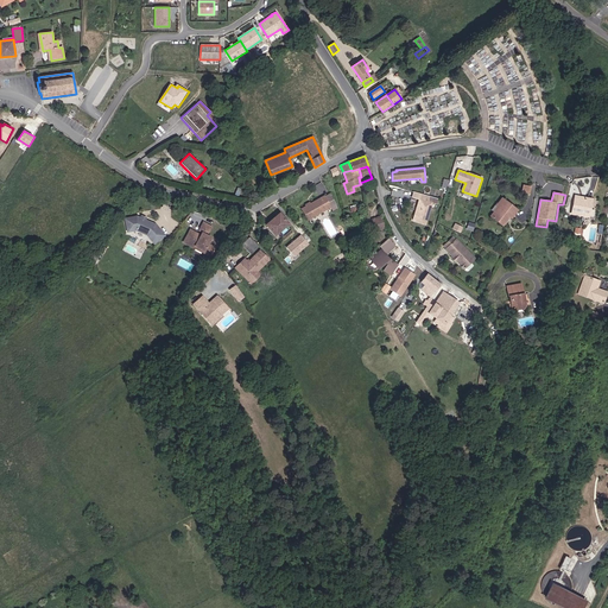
[(330,194),(325,196),(331,207),(336,203),(330,194)]
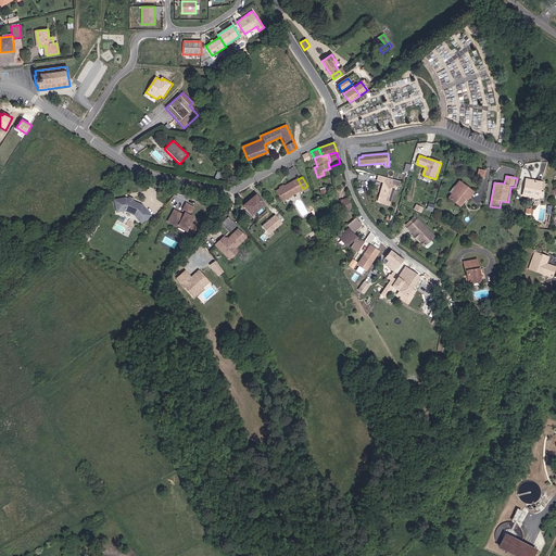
[(281,201),(303,189),(298,179),(297,179),(275,191),(281,201)]
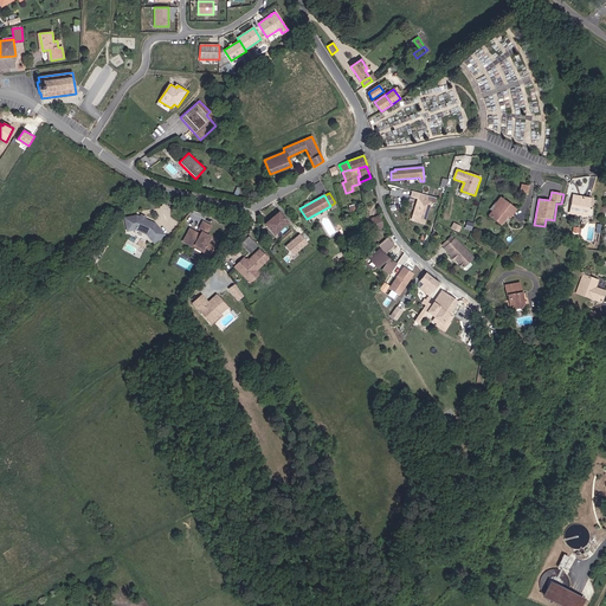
[(586,216),(590,199),(573,195),(569,213),(586,216)]
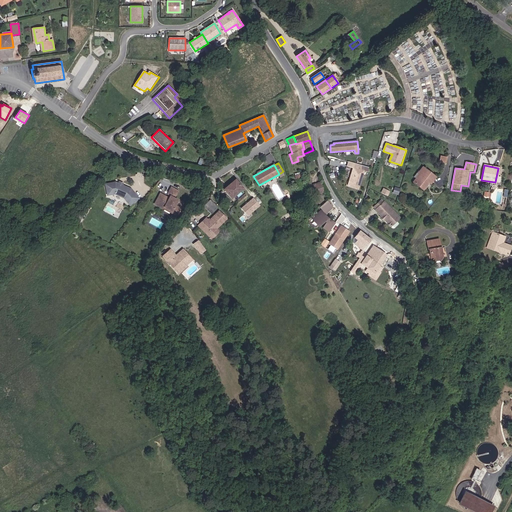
[(435,177),(422,167),(419,171),(418,171),(417,173),(418,175),(415,178),(413,182),(422,189),(428,182),(429,183),(430,184),(435,177)]
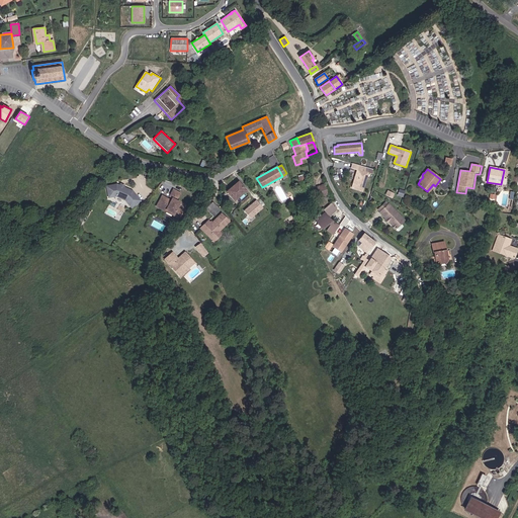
[(362,191),(367,173),(365,172),(359,170),(357,170),(351,187),(362,191)]
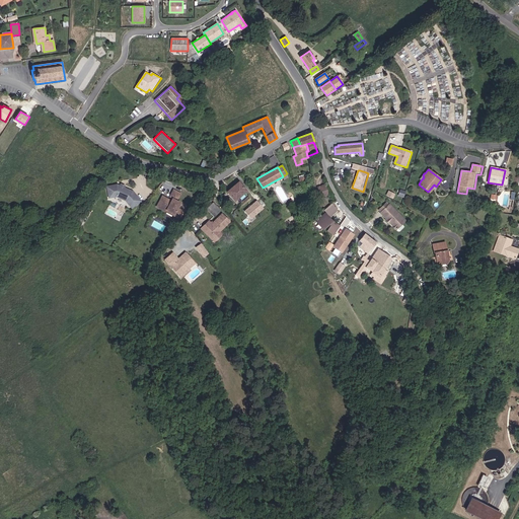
[(245,191),(238,182),(227,192),(234,201),(245,191)]
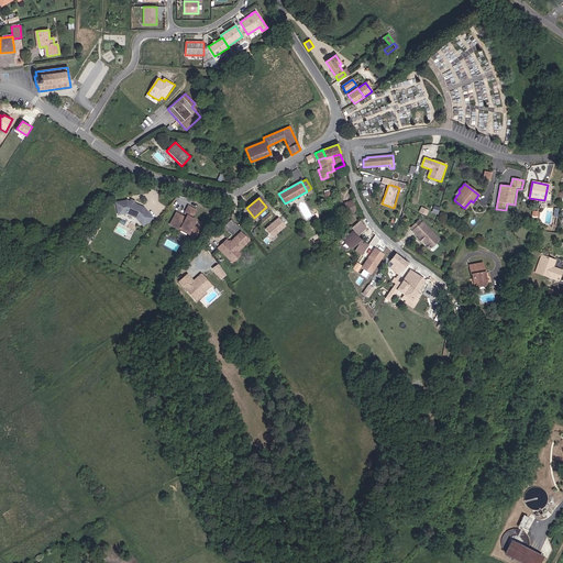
[(156,218),(147,207),(138,203),(138,206),(133,203),(133,201),(130,200),(119,202),(122,216),(130,213),(140,218),(146,227),(156,218)]
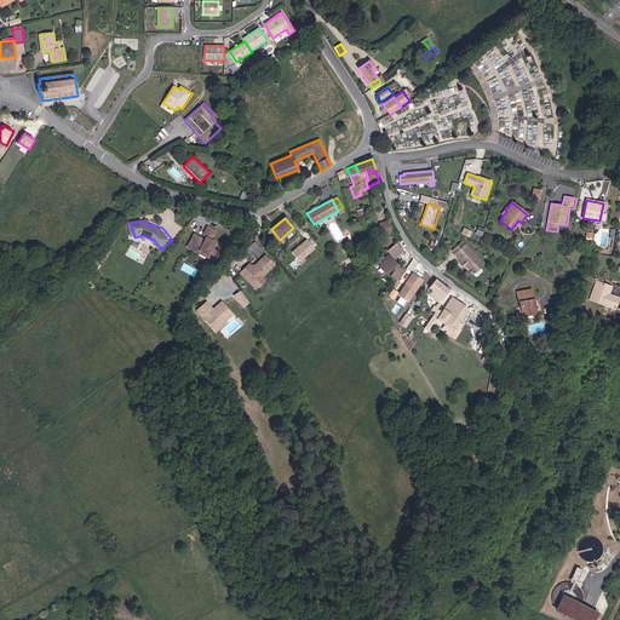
[(392,233),(389,220),(378,224),(383,236),(392,233)]
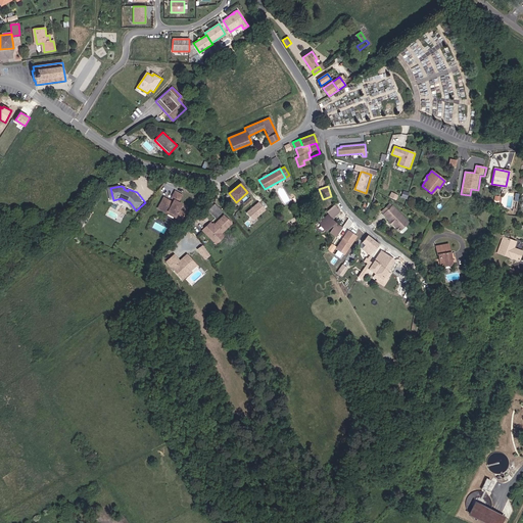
[(182,210),(184,204),(181,202),(177,200),(176,202),(175,204),(172,202),(172,200),(167,198),(160,208),(169,212),(171,211),(178,216),(179,219),(183,221),(187,214),(182,210)]
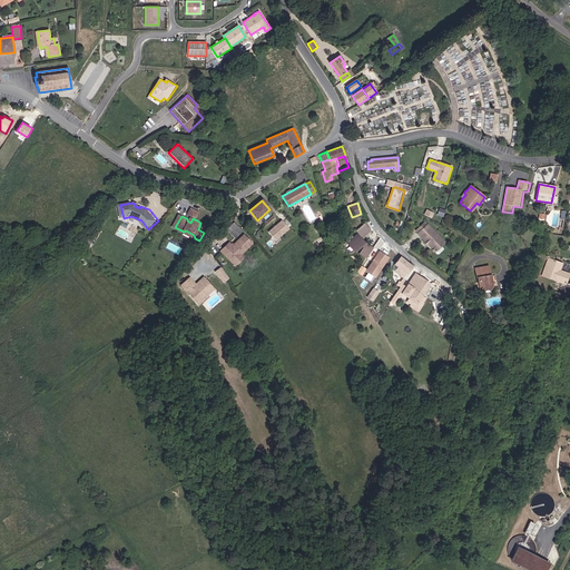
[(283,220),(268,232),(276,241),(291,229),(283,220)]
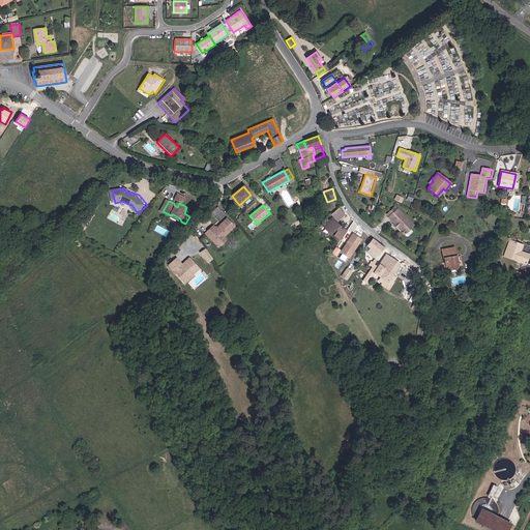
[(217,221),(224,213),(217,207),(211,213),(217,221)]
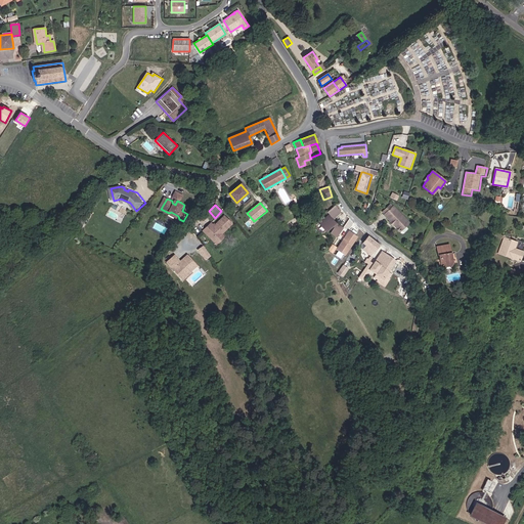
[(385,214),(392,207),(390,205),(382,212),(385,214)]
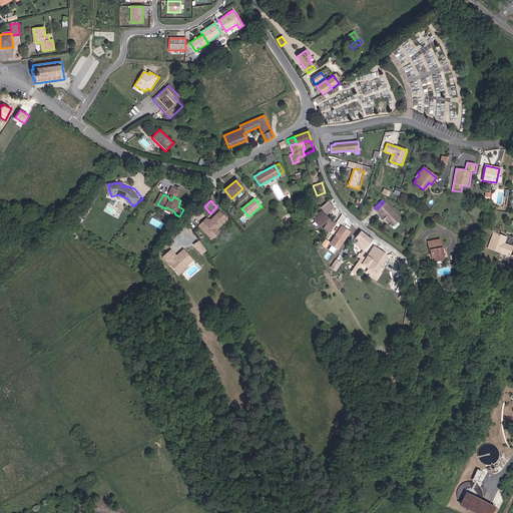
[(334,209),(327,201),(321,206),(321,207),(327,214),(334,209)]
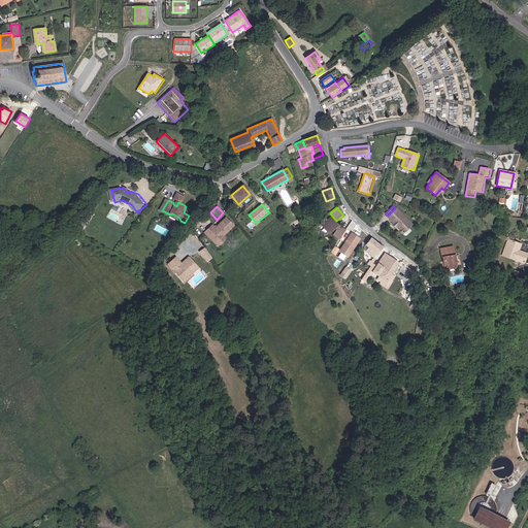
[(411,225),(396,207),(395,208),(388,216),(387,217),(392,223),(392,224),(395,228),(396,227),(402,233),(411,225)]
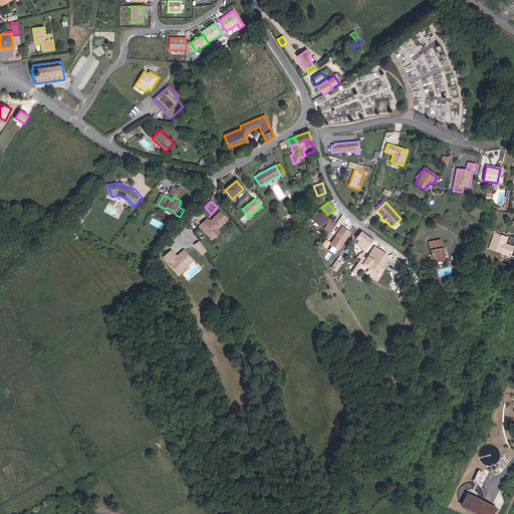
[(217,230),(227,220),(220,212),(210,222),(207,219),(199,226),(202,230),(205,227),(212,235),(217,230)]
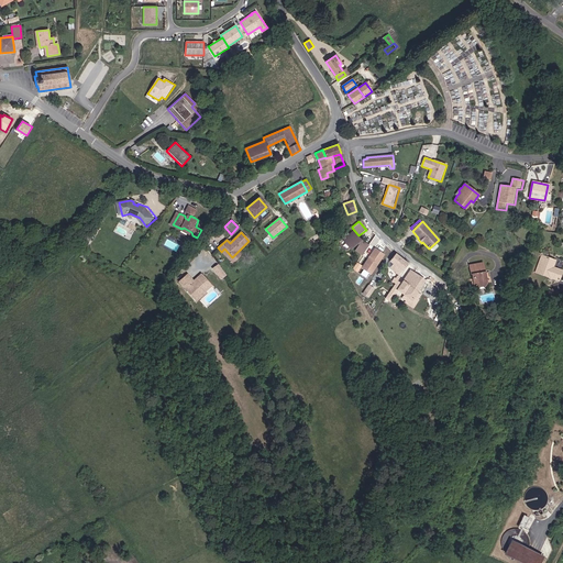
[(355,251),(362,255),(368,245),(360,240),(354,232),(344,240),(351,247),(356,242),(360,244),(355,251)]
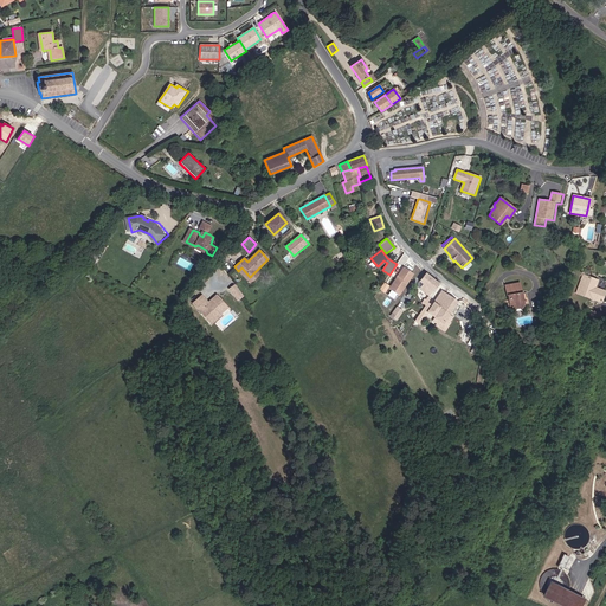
[(238,271),(250,283),(259,274),(256,271),(250,277),(242,268),(238,271)]
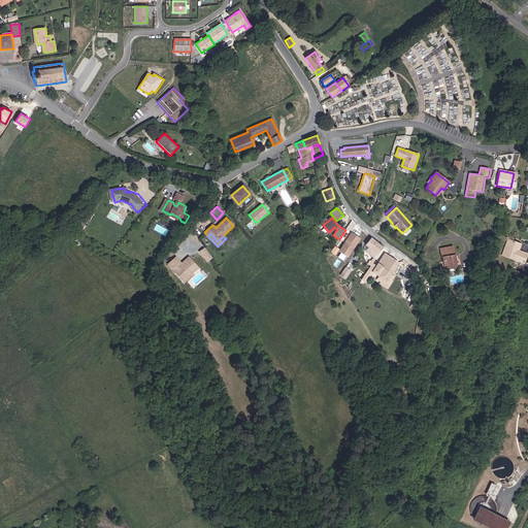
[(361,239),(352,233),(339,252),(349,258),(361,239)]
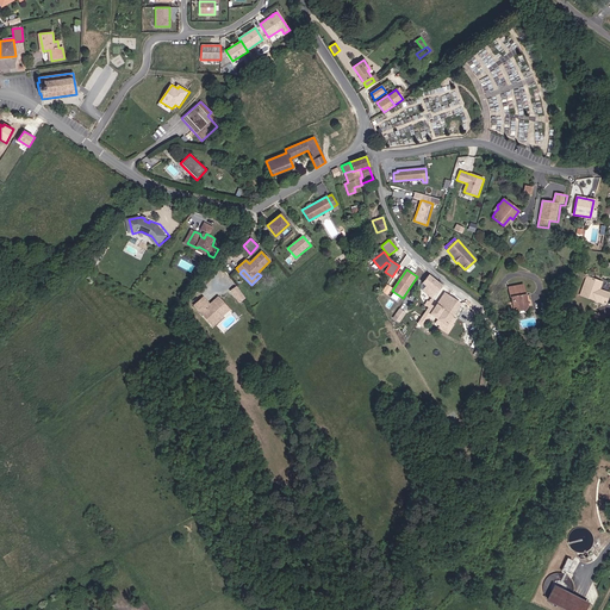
[(441,285),(428,275),(422,282),(425,286),(422,291),(431,298),(441,285)]
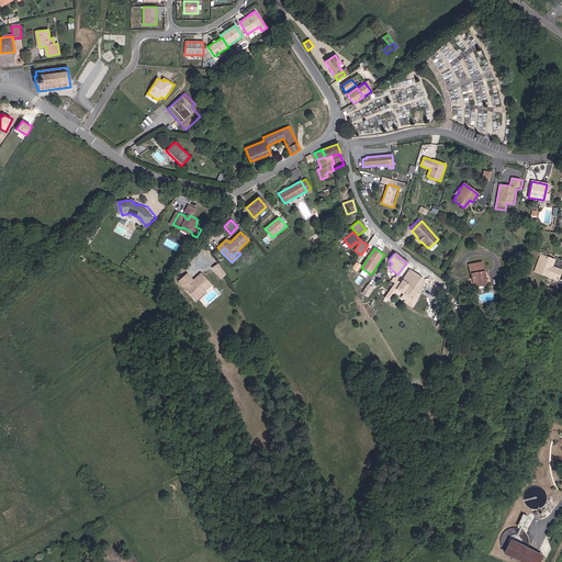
[(546,257),(540,256),(540,257),(535,271),(557,280),(559,272),(548,268),(551,259),(546,257)]
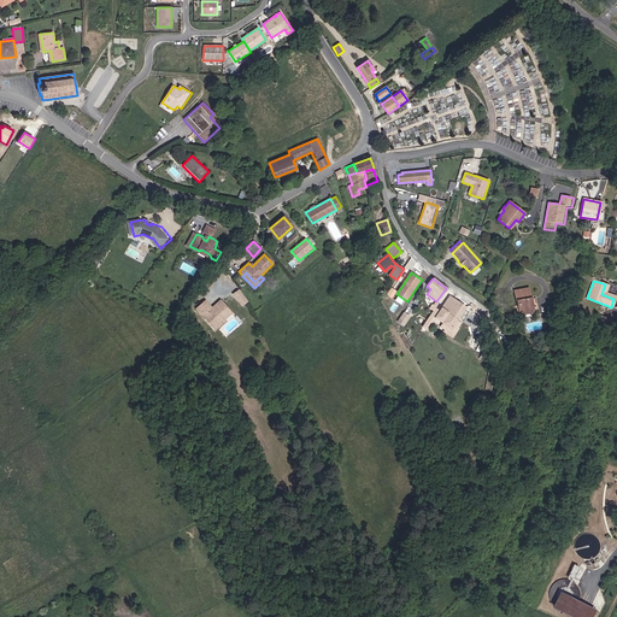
[(615,297),(605,293),(607,286),(605,285),(601,294),(613,299),(615,297)]
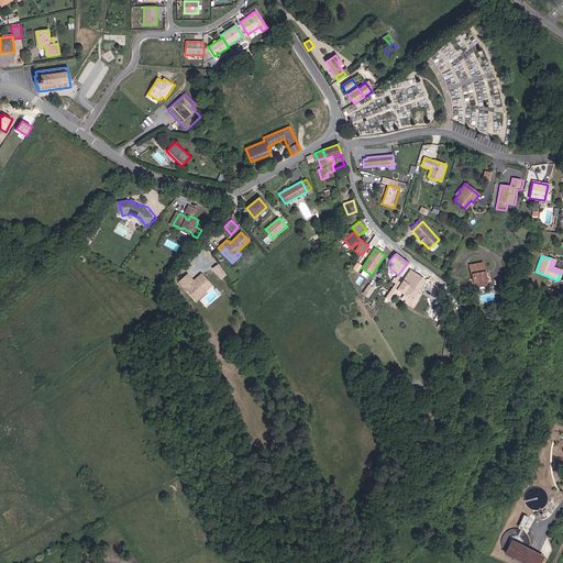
[(482,263),(468,265),(471,274),(472,279),(473,285),(486,283),(490,282),(488,272),(484,272),(482,263)]
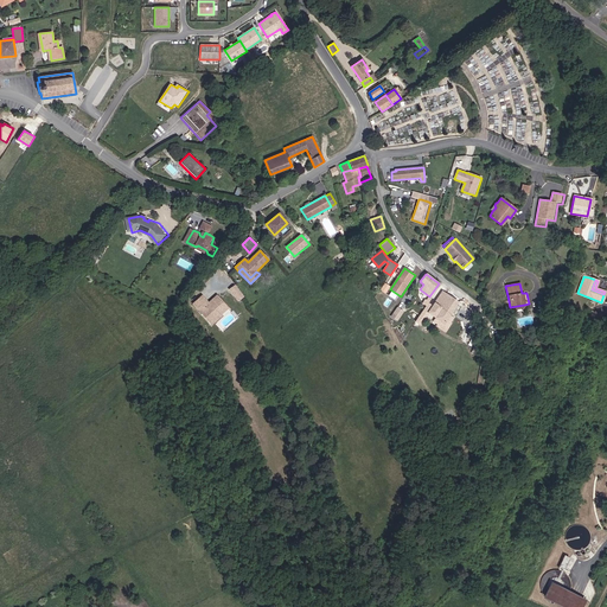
[(243,296),(235,285),(229,289),(237,301),(243,296)]
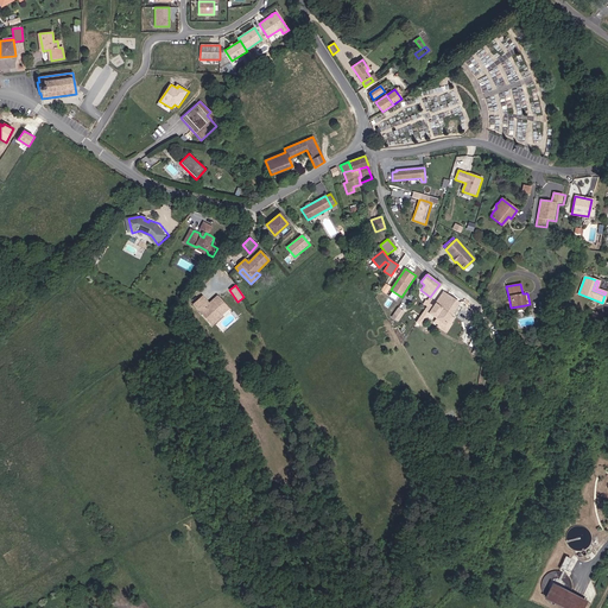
[(450,315),(458,303),(443,292),(434,306),(430,304),(417,323),(423,327),(430,315),(437,318),(434,324),(447,333),(456,318),(450,315)]
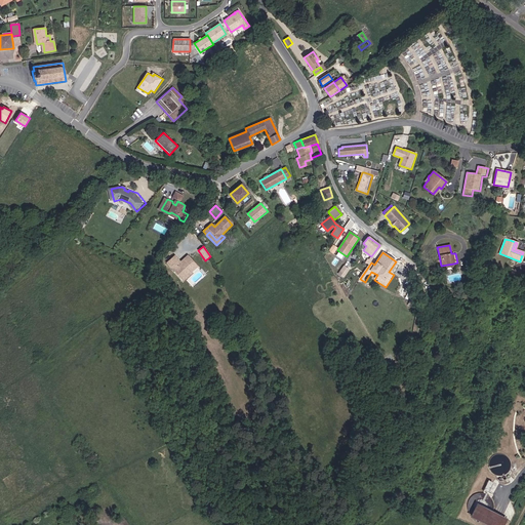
[(191,272),(197,267),(188,255),(180,261),(178,264),(173,257),(166,263),(182,279),(191,271),(191,272)]
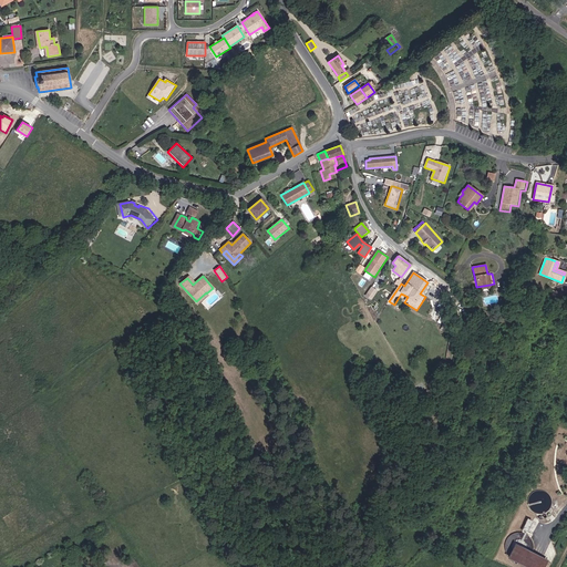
[(377,291),(370,287),(364,296),(371,299),(377,291)]
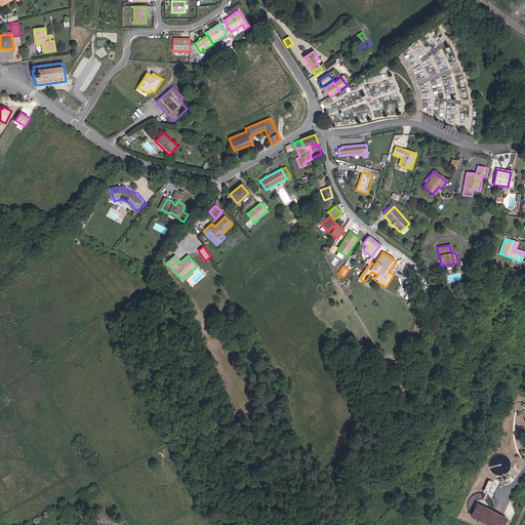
[(523,275),(511,269),(507,276),(519,282),(523,275)]
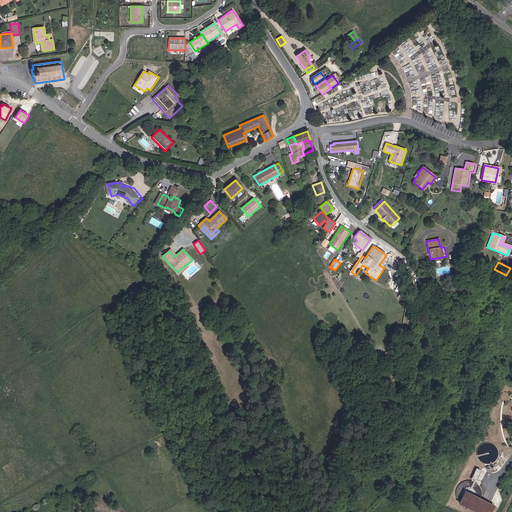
[(178,274),(187,266),(186,265),(186,264),(177,272),(178,274)]
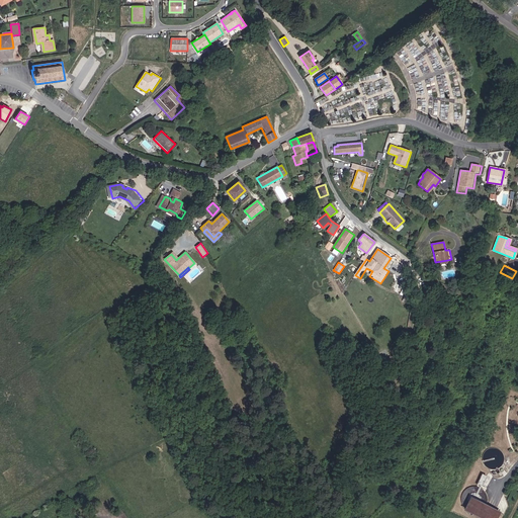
[(482,473),(477,484),(482,486),(486,476),(482,473)]
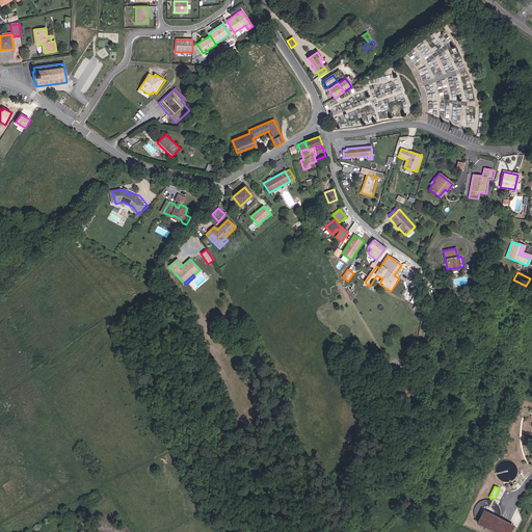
[(481,513),(476,524),(493,531),(508,531),(511,527),(498,521),(481,513)]
